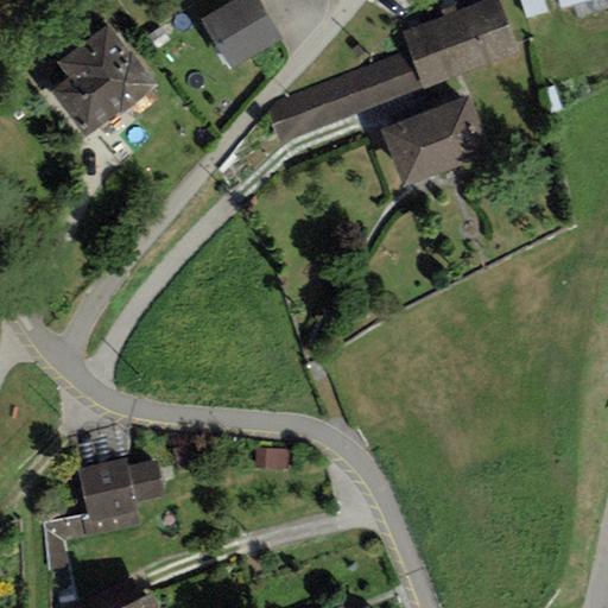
[(257,0),(235,0),(202,20),(232,71),(282,40),(257,0)]
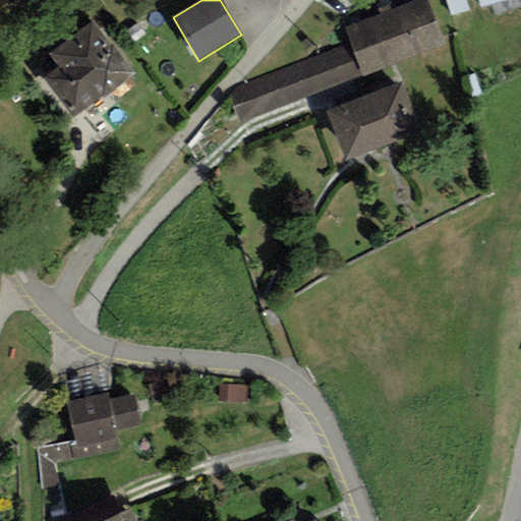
[(229,91),(241,122),(445,43),(426,0),(414,0),(344,27),(350,44),(229,91)]
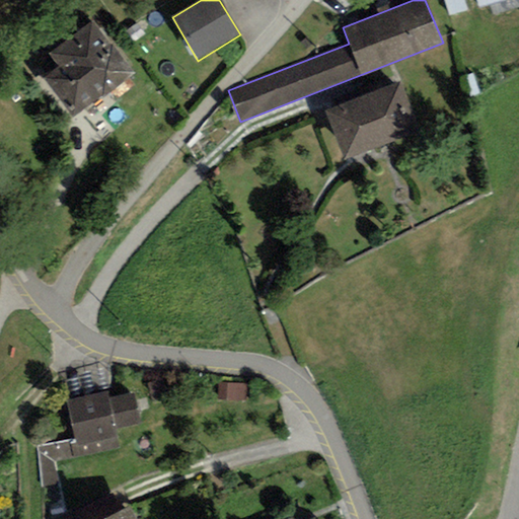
[(443,0),(449,17),(468,11),(464,0),(443,0)]
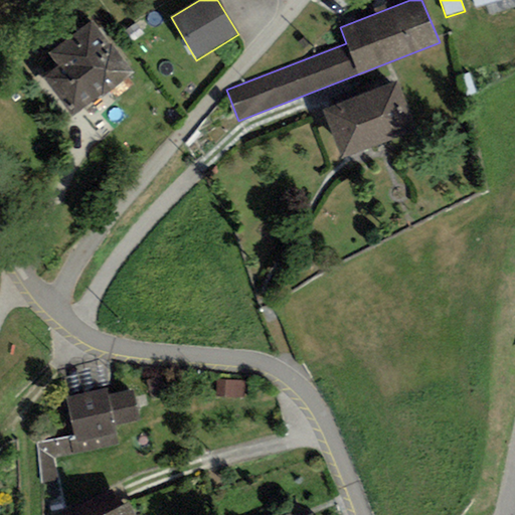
[(472,0),(475,10),(508,0),(472,0)]
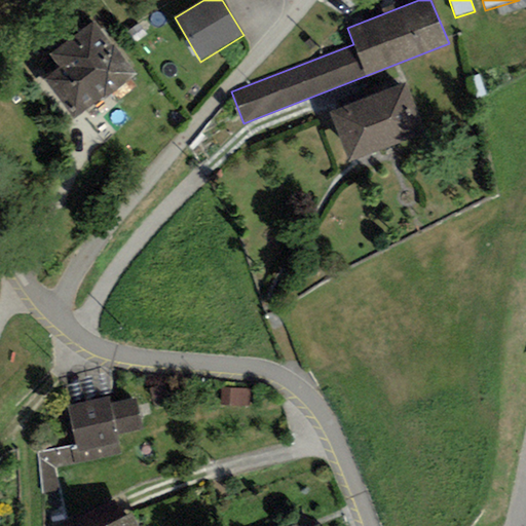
[(106,99),(137,74),(94,20),(48,54),(58,67),(42,79),(74,119),(104,96),(106,99)]
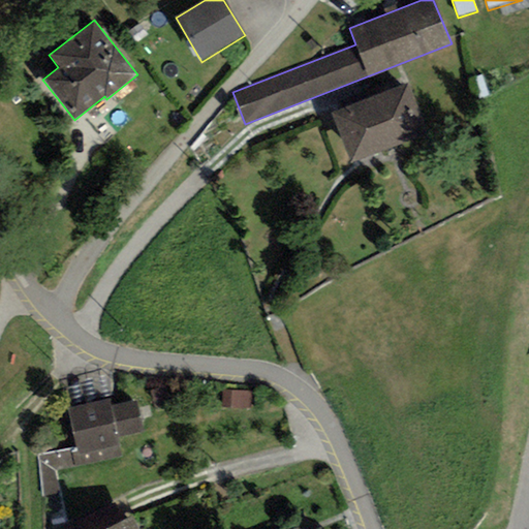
[(410,84),(330,114),(349,164),(429,134),(410,84)]
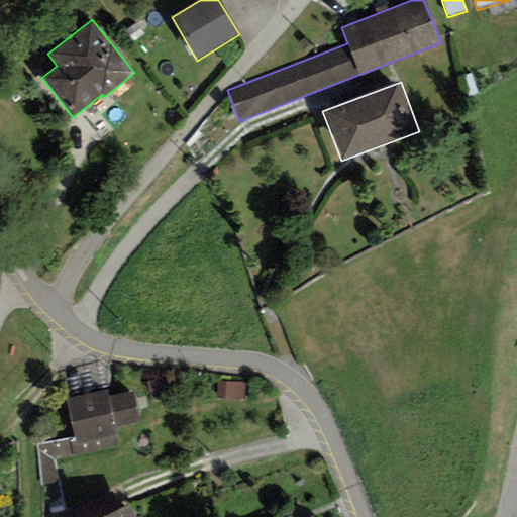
[(246,381),(217,380),(216,397),(245,398),(246,381)]
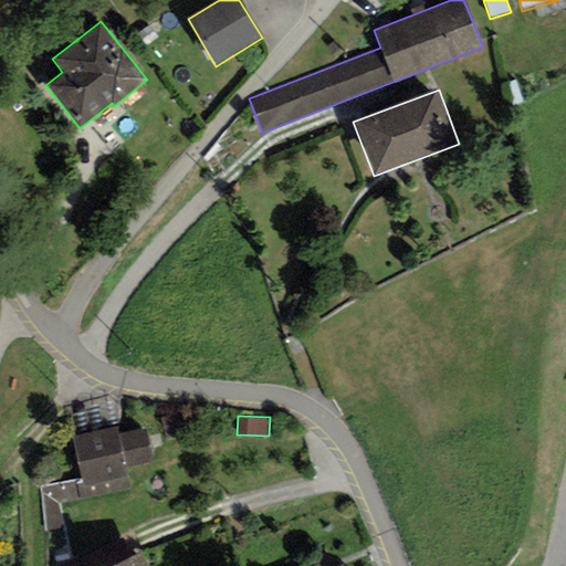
[(116,428),(72,437),(81,480),(85,499),(130,490),(126,469),(155,463),(147,430),(118,436),(116,428)]
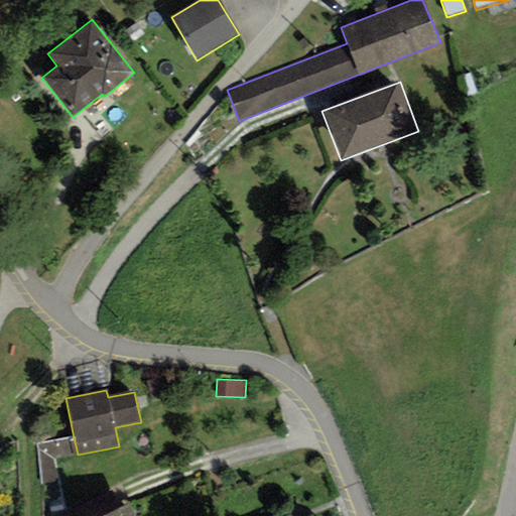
[(78,455),(74,437),(37,443),(41,484),(58,482),(54,459),(78,455)]
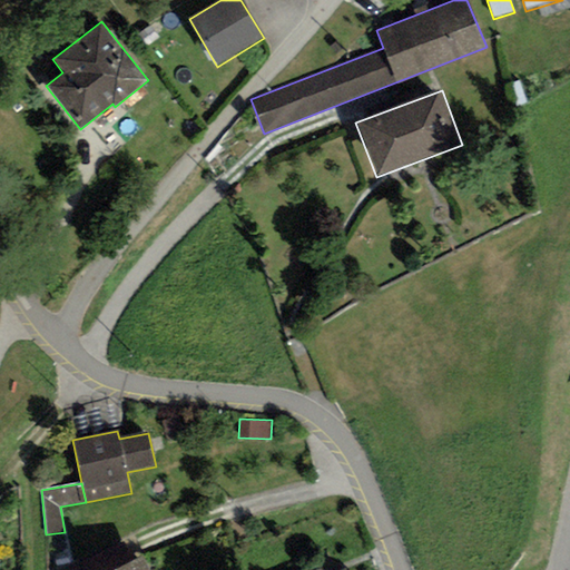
[(148,569),(143,557),(114,569),(148,569)]
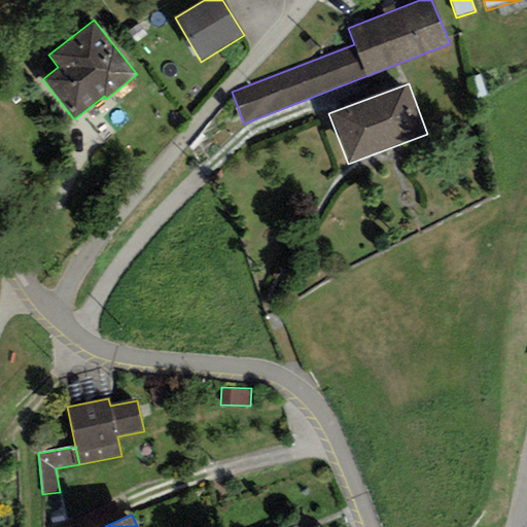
All buildings are outlined.
